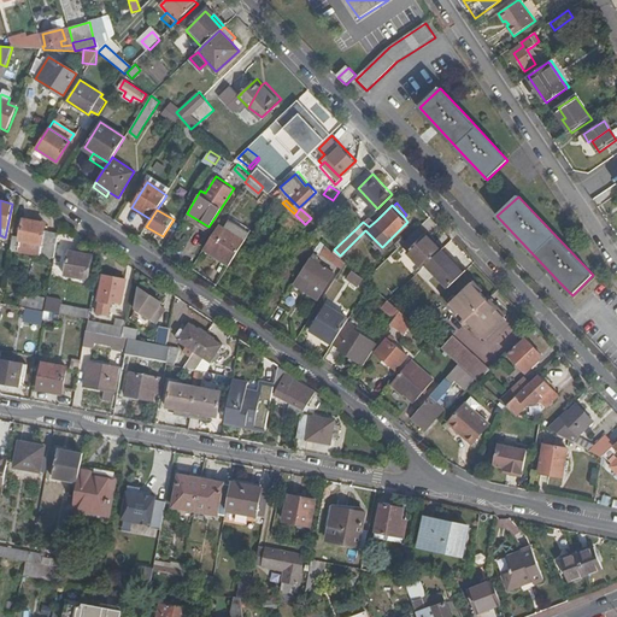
[(252,229),(225,212),(204,247),(229,264),(252,229)]
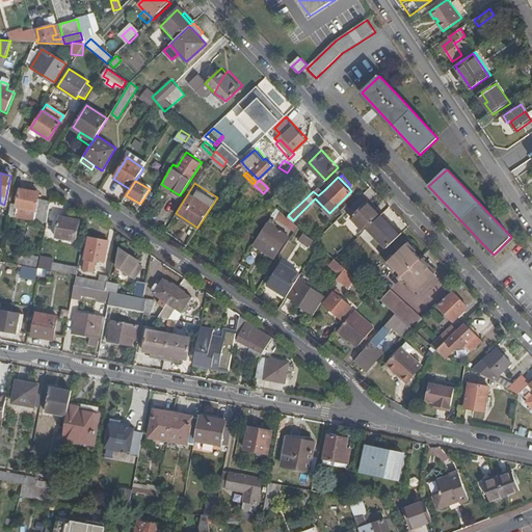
[(324,190),(319,185),(313,191),(318,195),(324,190)]
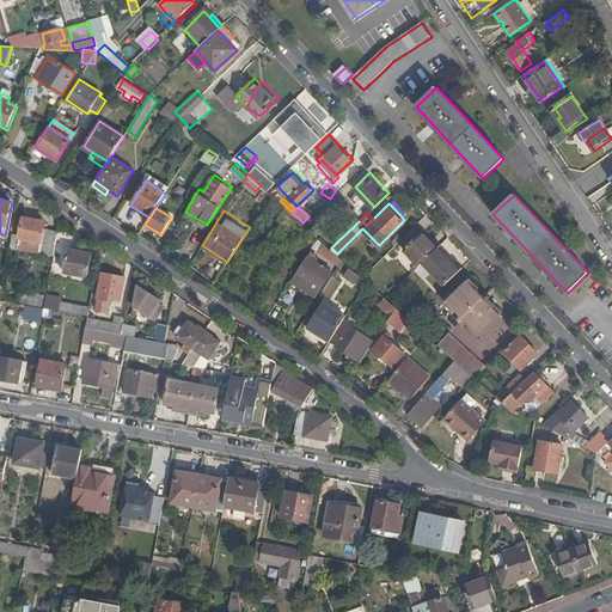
[(299,222),(288,215),(282,222),(294,231),(299,222)]
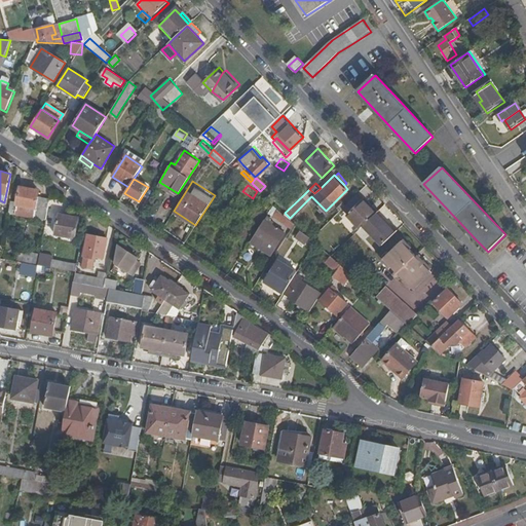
[(302,185),(297,190),(302,196),(308,190),(302,185)]
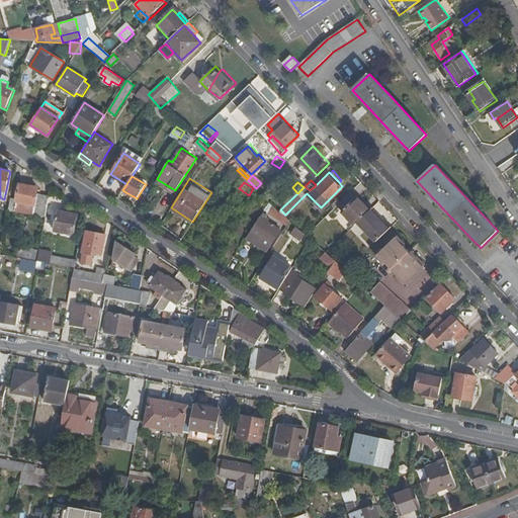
[(18,196),(12,195),(9,207),(47,214),(51,194),(38,191),(38,187),(21,183),(18,196)]
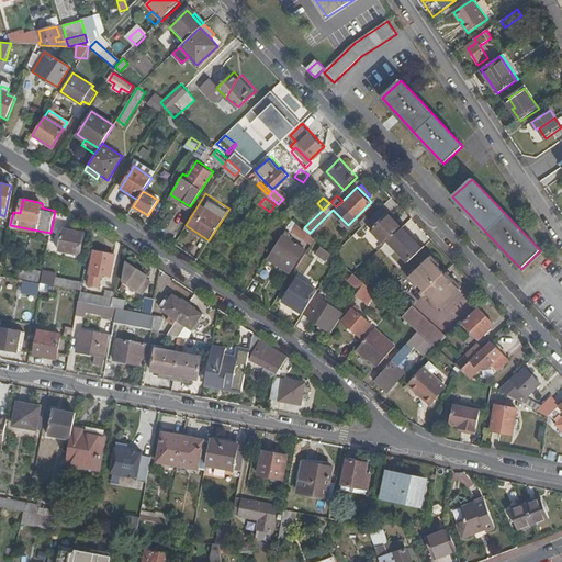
[(295,210),(289,204),(284,210),(285,211),(291,215),(295,210)]
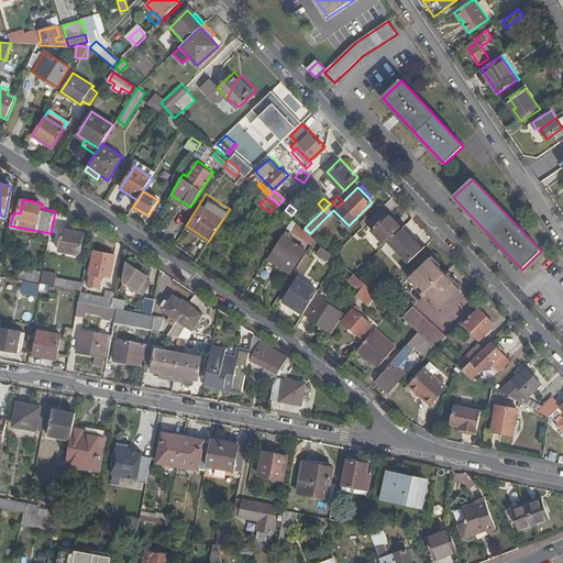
[(371,218),(366,222),(386,243),(389,240),(404,227),(404,225),(390,211),(388,212),(382,206),(371,218)]
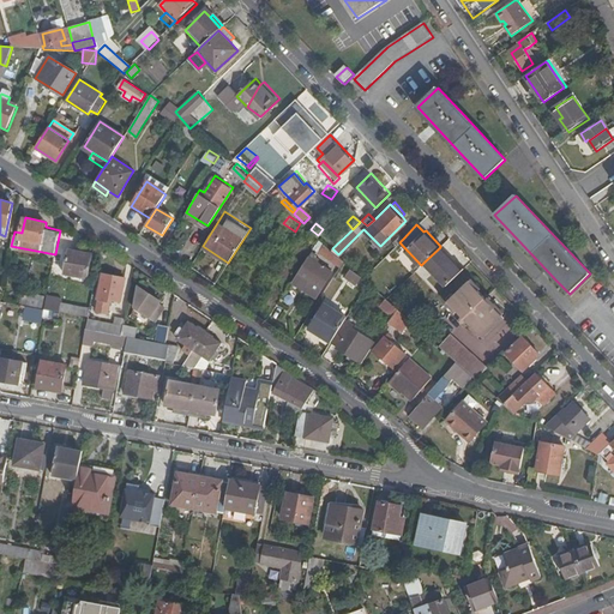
[(312,230),(308,236),(315,242),(319,236),(318,235),(312,230)]
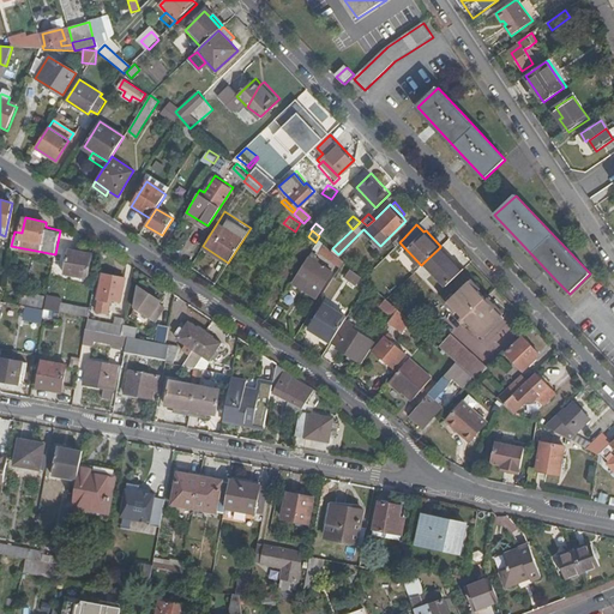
[(401,234),(395,240),(398,244),(399,242),(404,238),(401,234)]
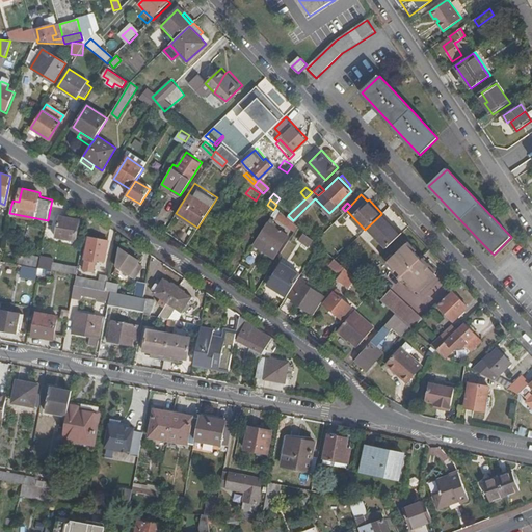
[(282,210),(277,217),(295,230),(298,224),(293,220),(288,215),(282,210)]
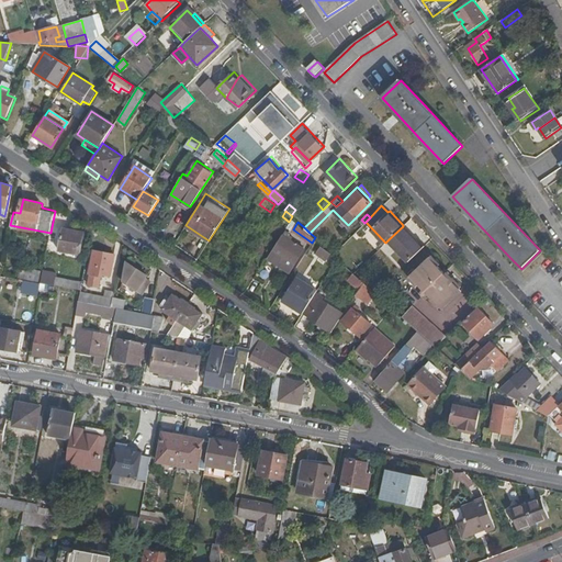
[(403,225),(403,226),(423,247),(425,245),(405,224),(403,225)]
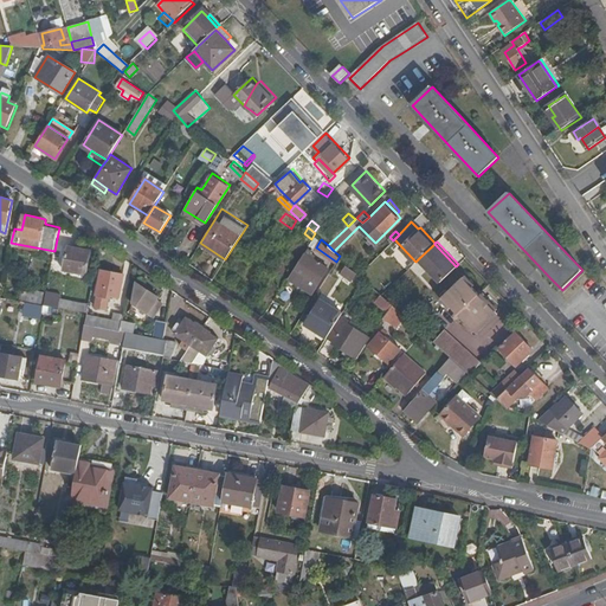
[(434,244),(419,258),(440,281),(456,266),(434,244)]
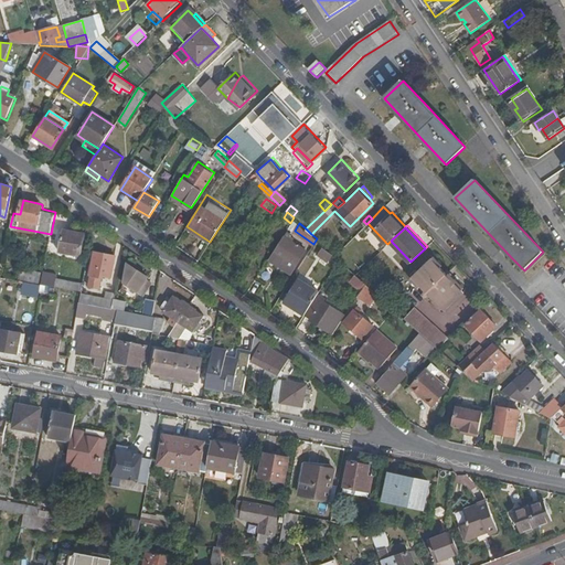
[(82,254),(86,233),(65,228),(61,249),(82,254)]
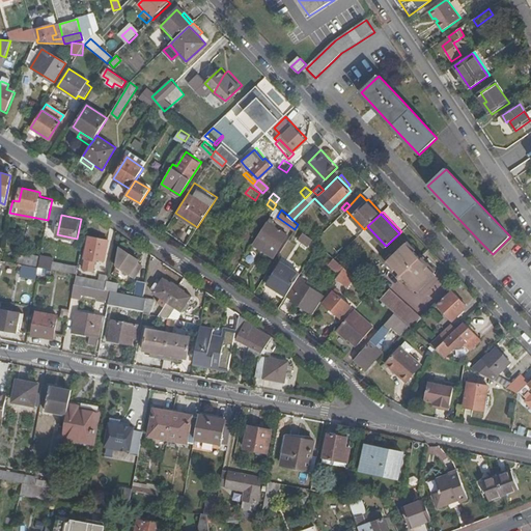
[(279,247),(287,233),(268,221),(259,233),(268,240),(279,247)]
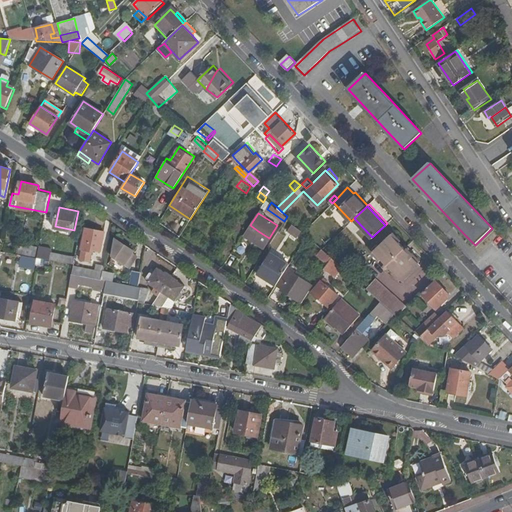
[(301,229),(292,223),(287,228),(296,235),(301,229)]
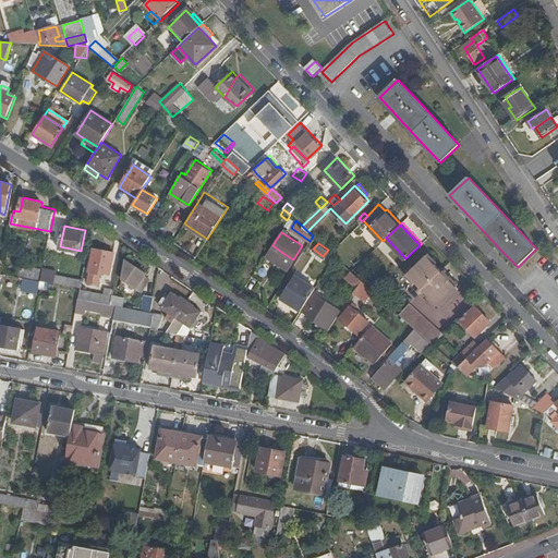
[(281,252),(273,245),(267,254),(276,259),(281,252)]
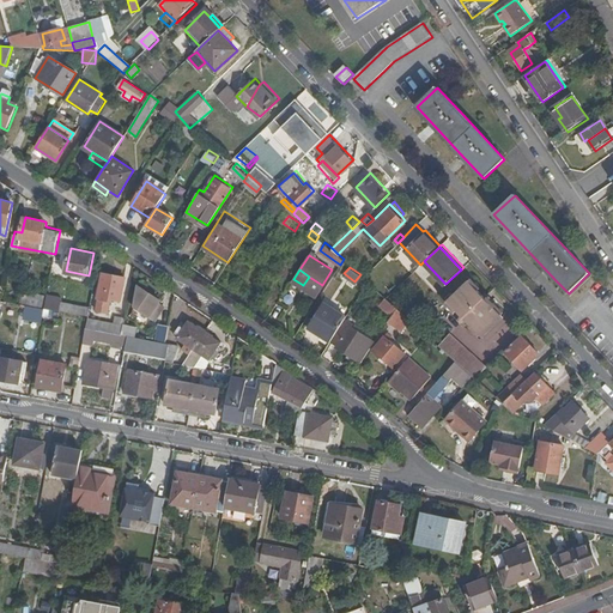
[(120,299),(125,278),(103,272),(97,299),(99,299),(96,310),(107,313),(110,297),(120,299)]
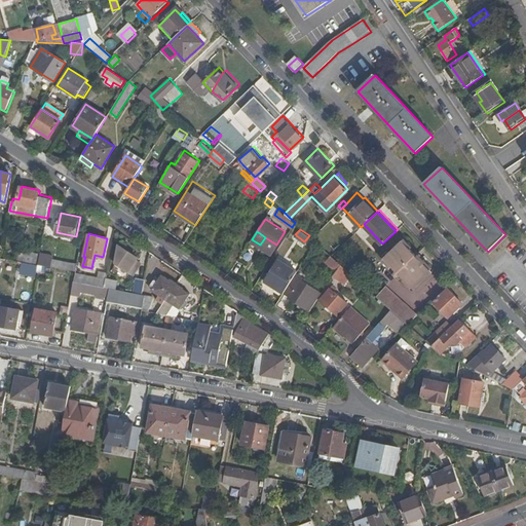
[(419,252),(417,254),(404,239),(385,257),(397,269),(393,272),(400,278),(402,275),(414,289),(433,271),(422,260),(425,258),(419,252)]
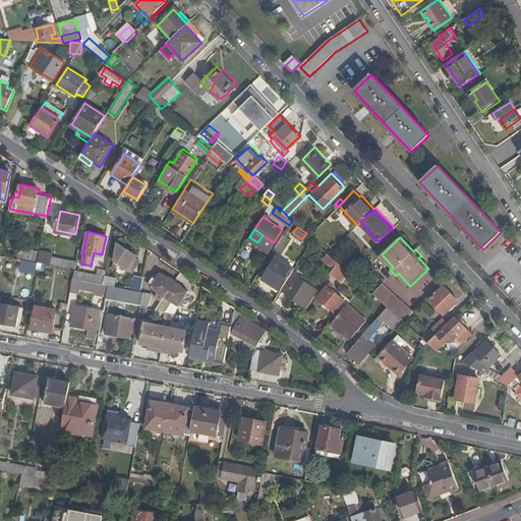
[(137,254),(138,254),(119,241),(116,259),(133,271),(138,263),(136,262),(139,256),(137,254)]
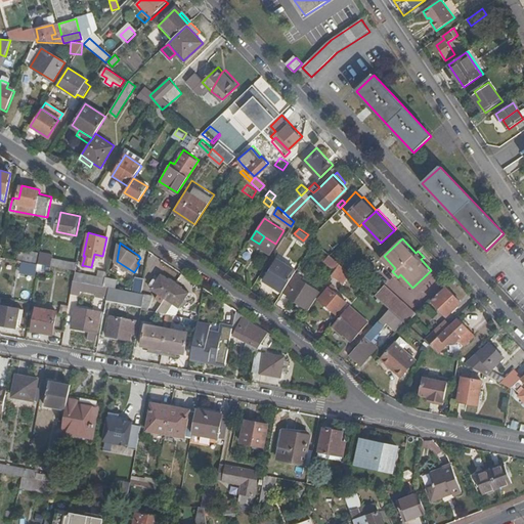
[(38,261),(40,251),(19,247),(17,257),(38,261)]
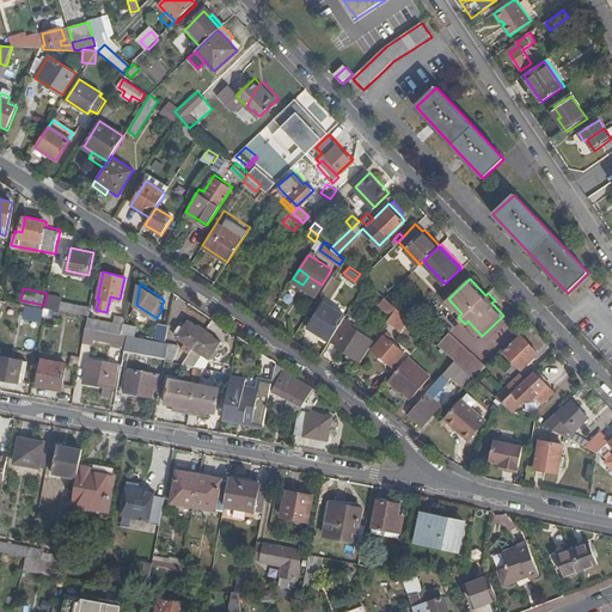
[(46,307),(60,310),(61,297),(48,294),(46,307)]
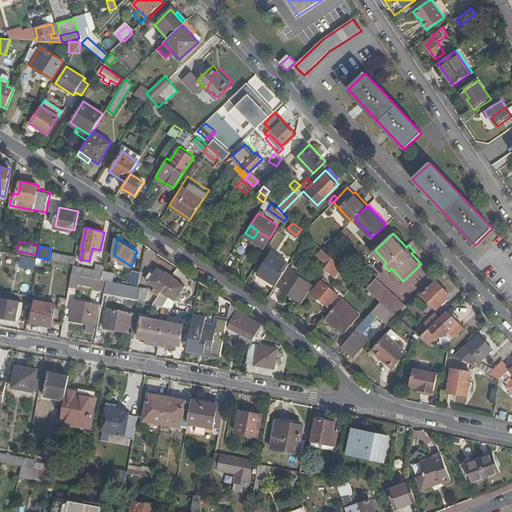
[(326,265),(332,256),(323,248),(316,256),(326,265)]
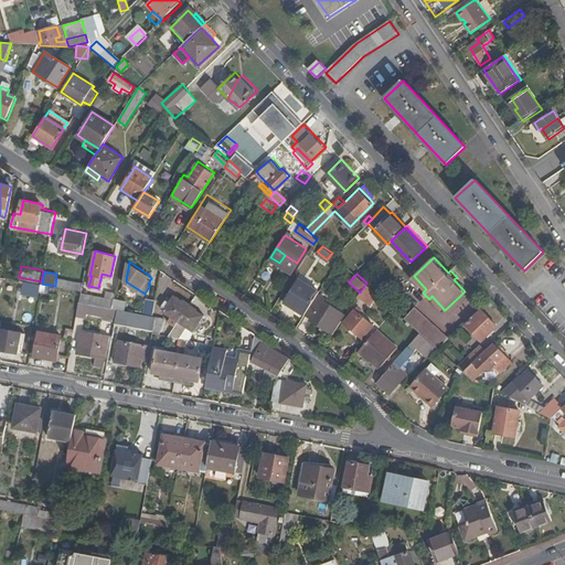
[(24,279),(22,291),(39,295),(41,283),(24,279)]
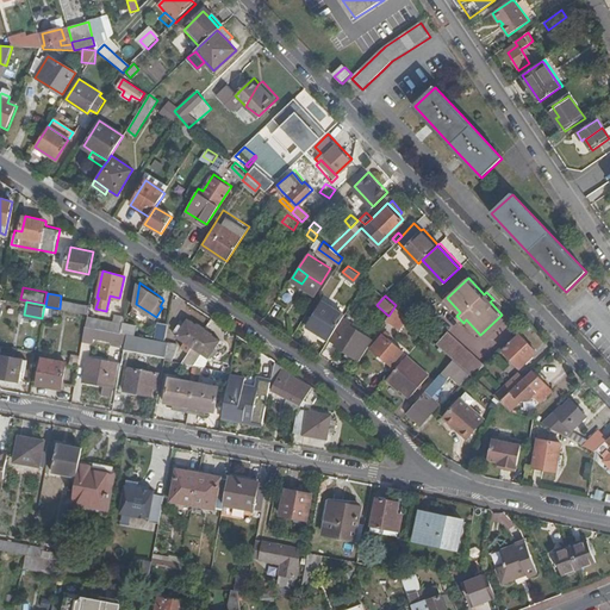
[(91,306),(63,302),(61,309),(88,315),(91,306)]
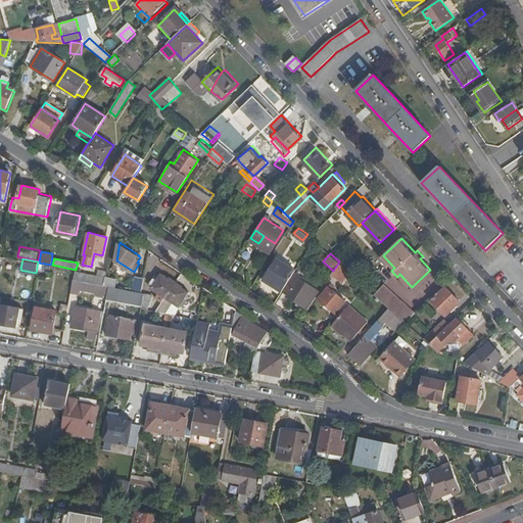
[(280,290),(292,272),(276,260),(264,279),(280,290)]
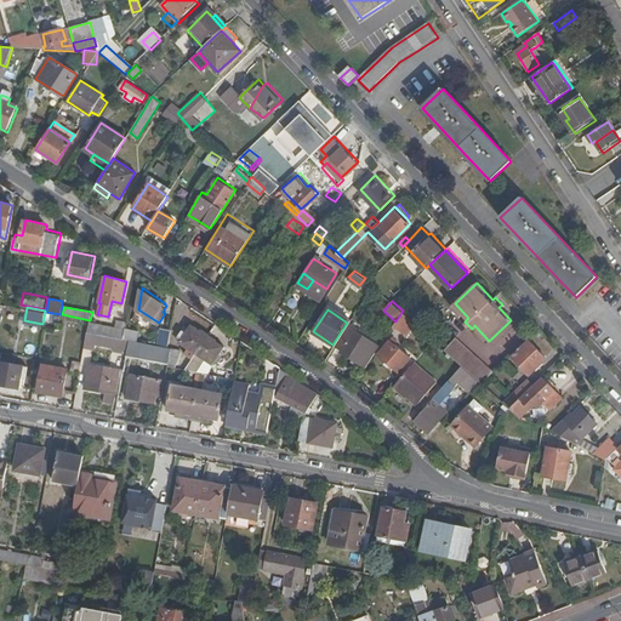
[(403,311),(396,322),(393,324),(406,334),(415,322),(403,311)]
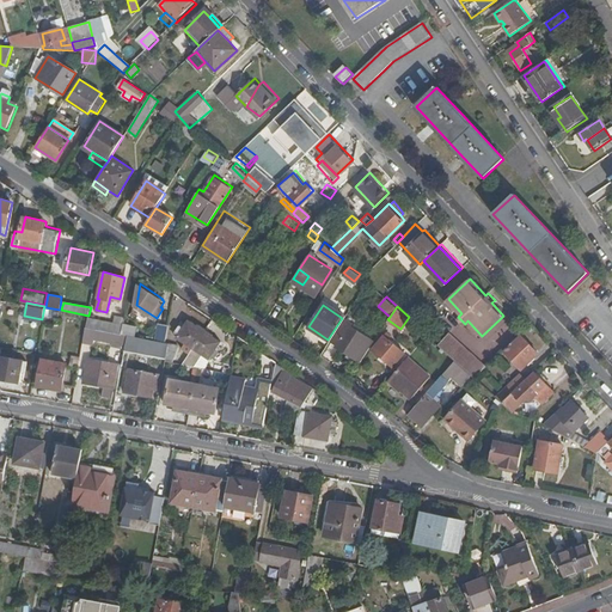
[(115,320),(89,316),(87,325),(122,332),(123,323),(126,316),(116,314),(115,320)]
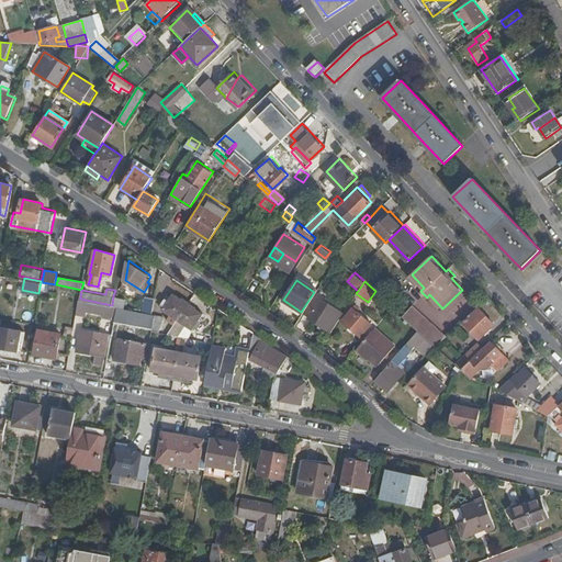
[(172,294),(161,310),(177,318),(188,302),(181,296),(180,299),(172,294)]
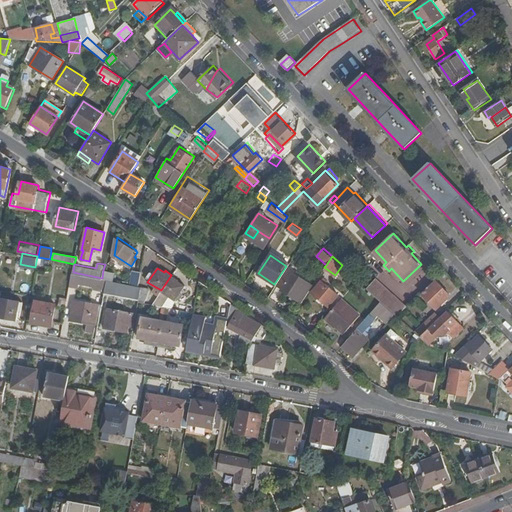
[(142,271),(134,269),(130,283),(139,285),(142,271)]
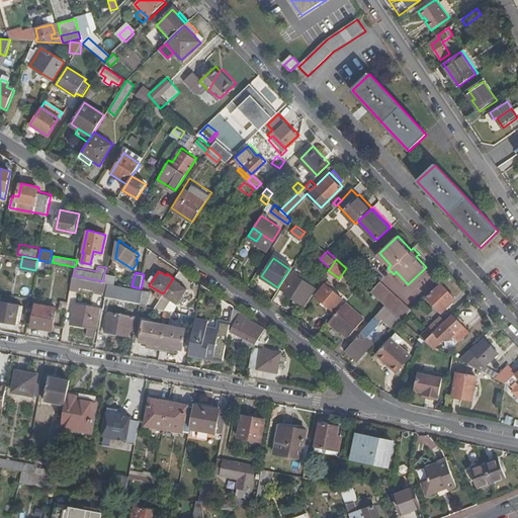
[(295,276),(289,272),(279,288),(306,306),(314,292),(317,288),(296,276),(295,276)]
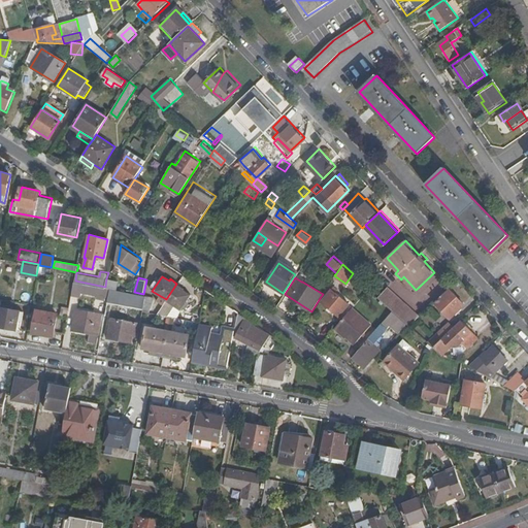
[(117,281),(106,278),(105,287),(110,288),(114,289),(117,281)]
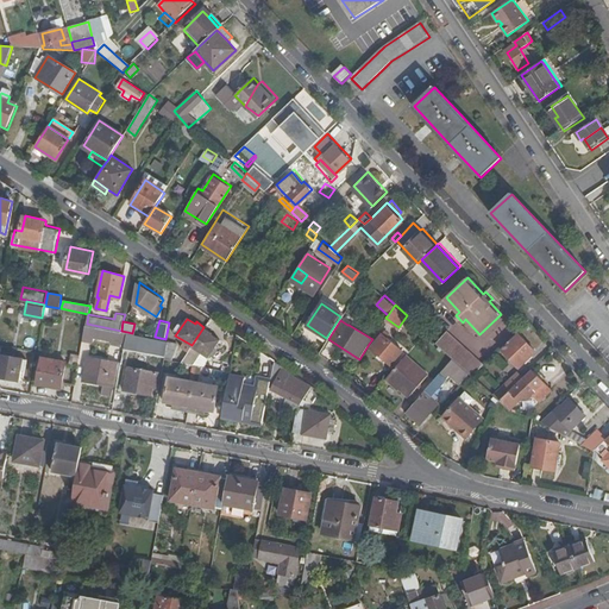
[(121,331),(87,324),(83,338),(95,340),(96,337),(112,339),(112,343),(121,345),(124,343),(126,343),(127,332),(121,331)]
